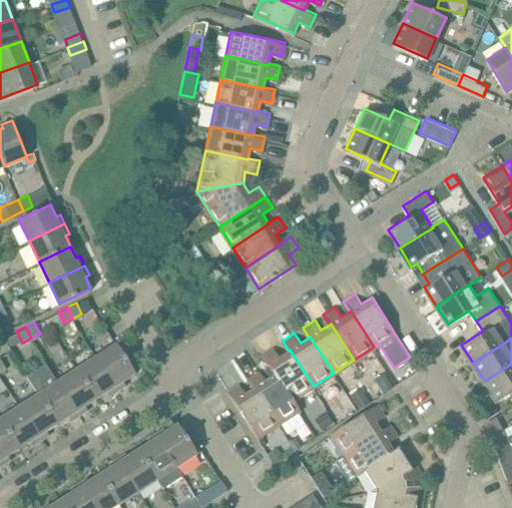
[(135,372),(116,342),(96,356),(117,388),(126,383),(124,379),(135,372)]
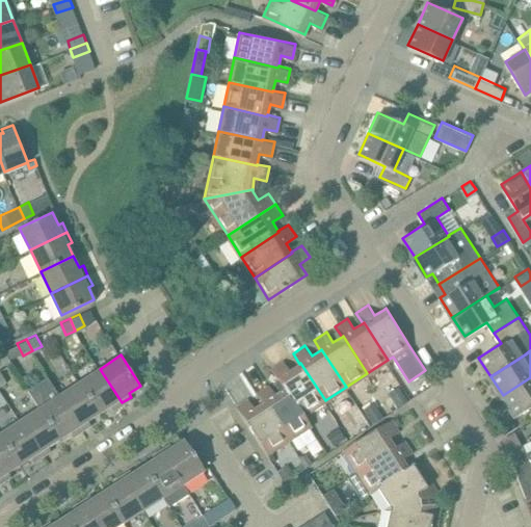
[(303,415),(304,414),(325,400),(300,363),(299,364),(291,369),(284,359),(271,367),(286,388),(286,387),(303,415)]
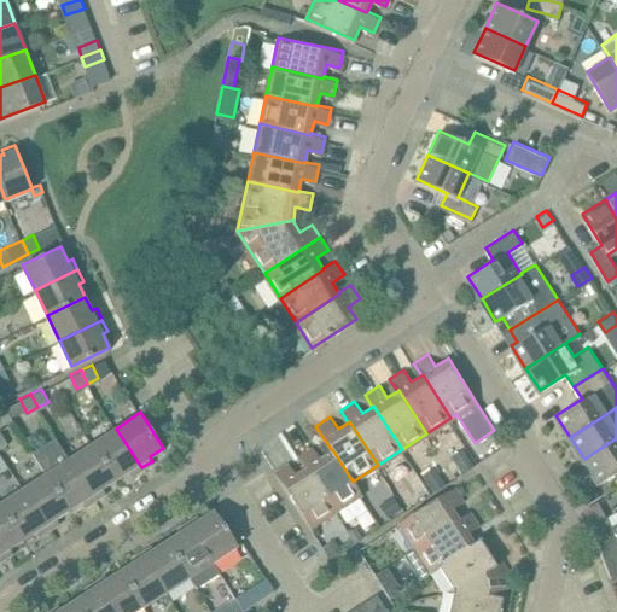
[(116,429),(93,443),(116,478),(128,470),(132,474),(141,467),(116,429)]
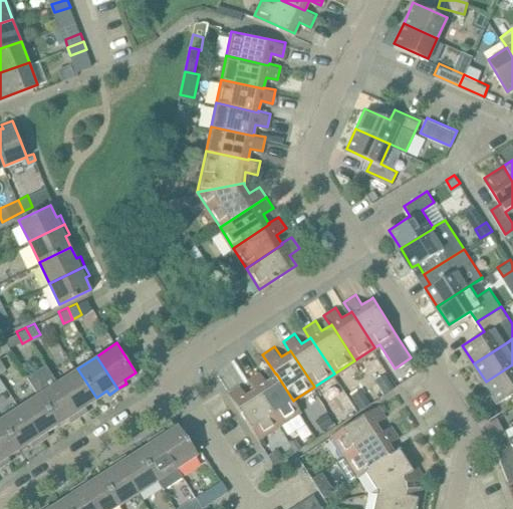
[(46,362),(27,374),(39,393),(58,423),(68,416),(71,420),(79,414),(58,380),(46,362)]
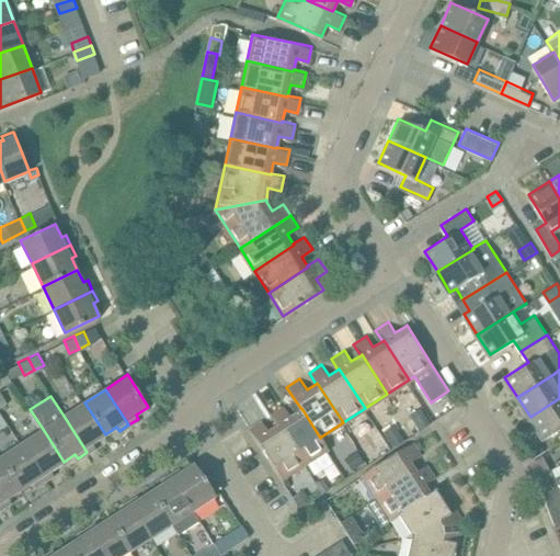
[(559,398),(530,417),(544,438),(559,427),(559,398)]
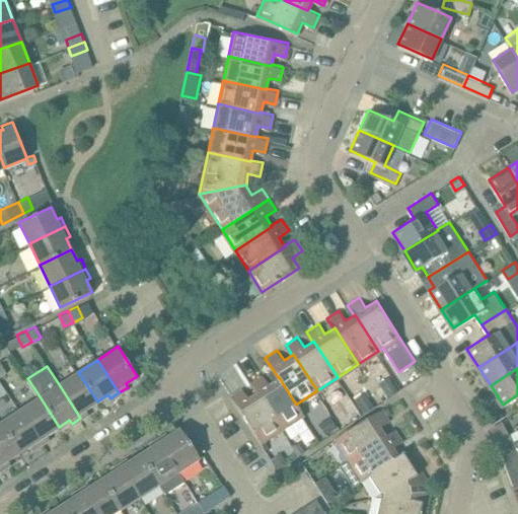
[(279,378),(273,369),(268,372),(274,381),(279,378)]
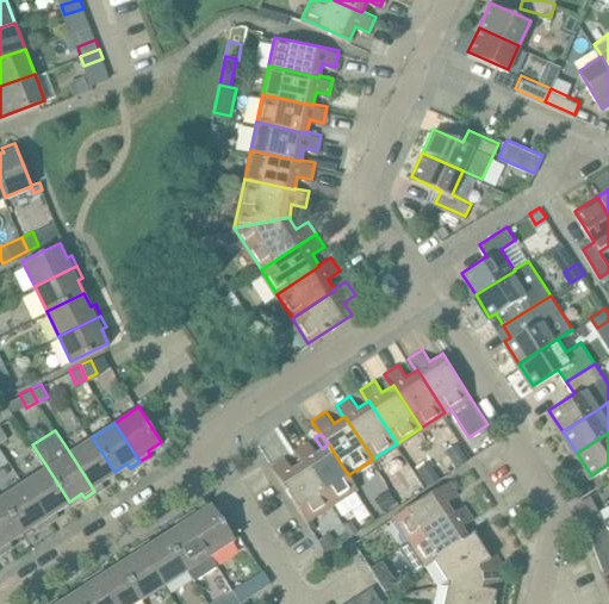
[(115,472),(92,437),(69,452),(94,491),(105,485),(101,480),(115,472)]
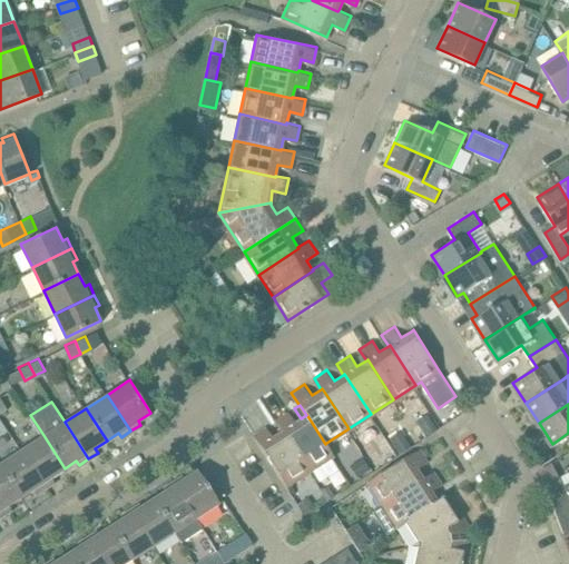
[(334,454),(326,443),(325,444),(306,414),(306,415),(301,418),(296,421),(288,409),(276,418),(283,429),(284,428),(310,470),(334,454)]
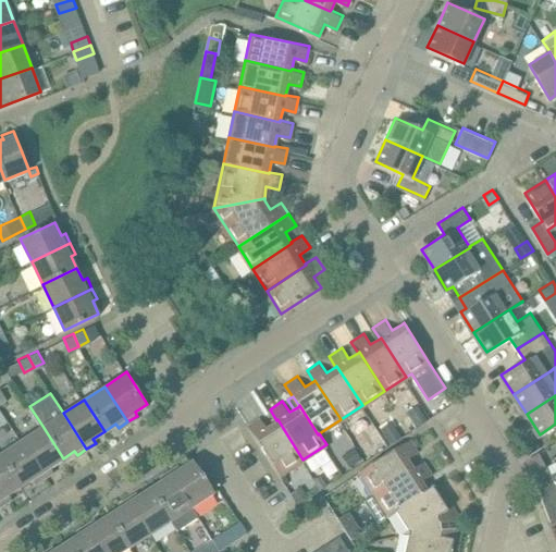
[(427,416),(420,405),(409,412),(417,422),(427,416)]
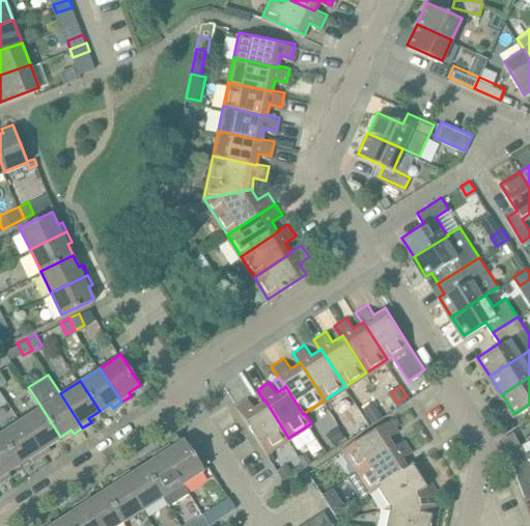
[(248,395),(235,404),(268,451),(272,459),(276,455),(272,449),(288,438),(265,399),(263,400),(255,406),(248,395)]
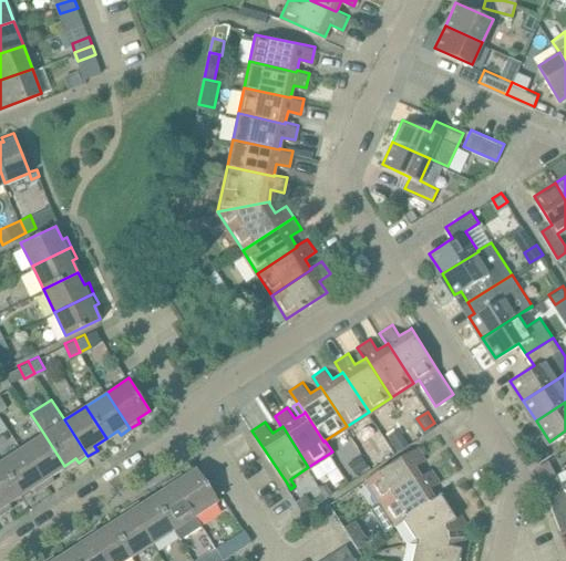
[(397,448),(407,442),(400,429),(389,437),(397,448)]
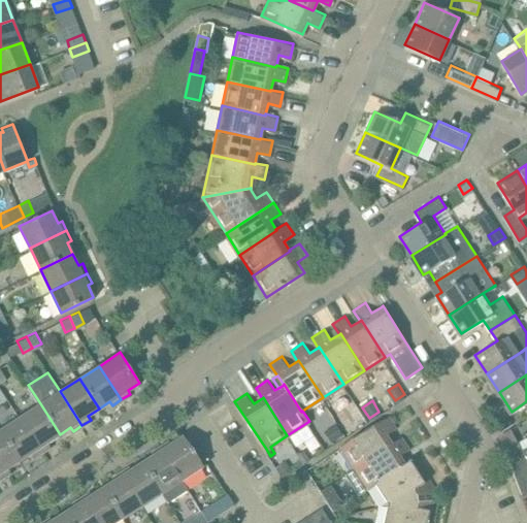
[(60,434),(40,403),(21,417),(42,451),(51,445),(48,442),(60,434)]
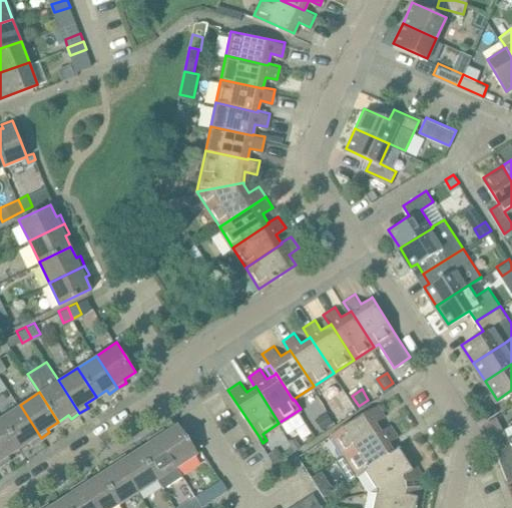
[(381,429),(375,420),(385,414),(378,402),(331,432),(345,454),(381,430),(381,429)]
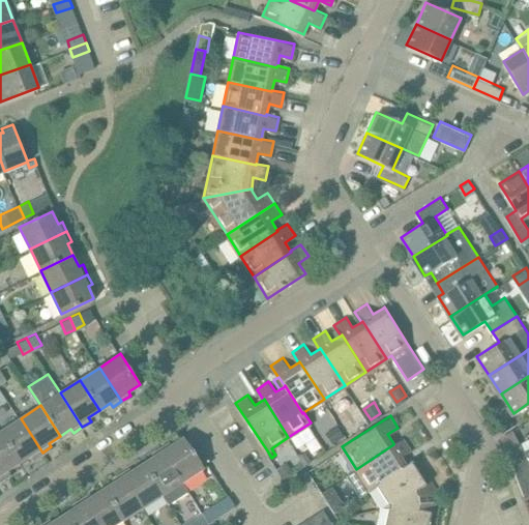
[(21,418),(1,431),(20,461),(31,455),(33,458),(42,453),(21,418)]
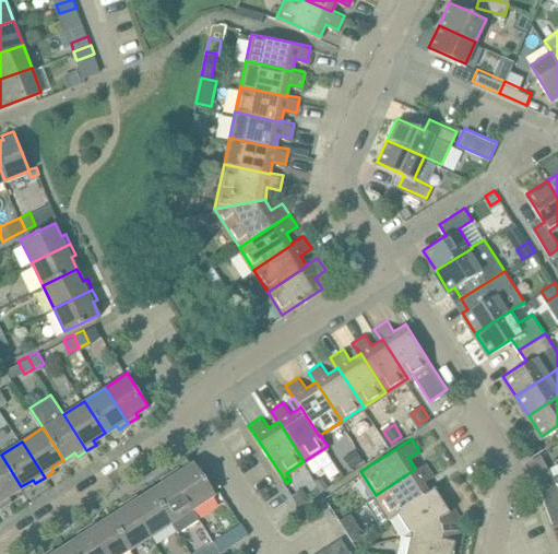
[(535,456),(529,460),(535,478),(551,520),(557,517),(557,474),(547,480),(544,473),(550,470),(548,466),(541,452),(535,456)]
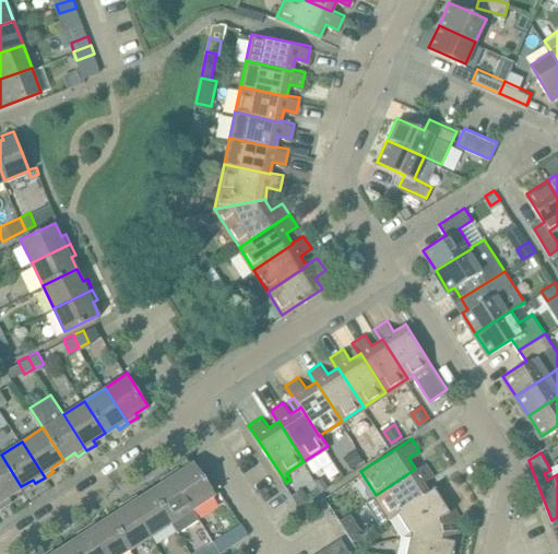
[(21,486),(1,455),(0,455),(0,499),(3,504),(12,498),(10,494),(21,486)]
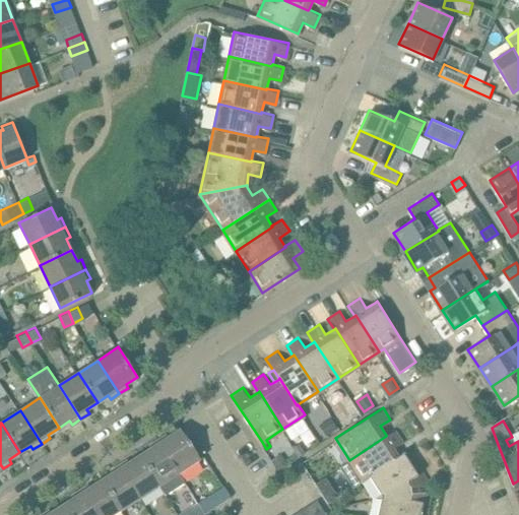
[(349,460),(340,465),(353,486),(363,480),(399,456),(399,455),(393,447),(403,440),(396,428),(386,435),(386,436),(349,460)]
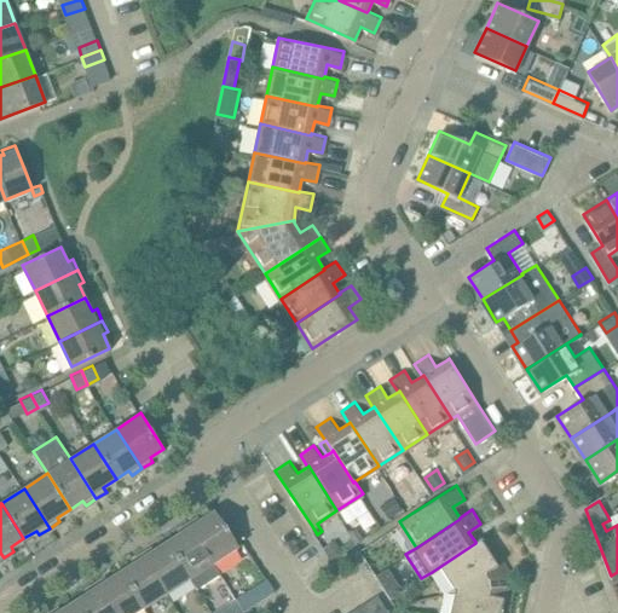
[(198,514),(189,521),(214,561),(238,545),(215,510),(202,519),(198,514)]
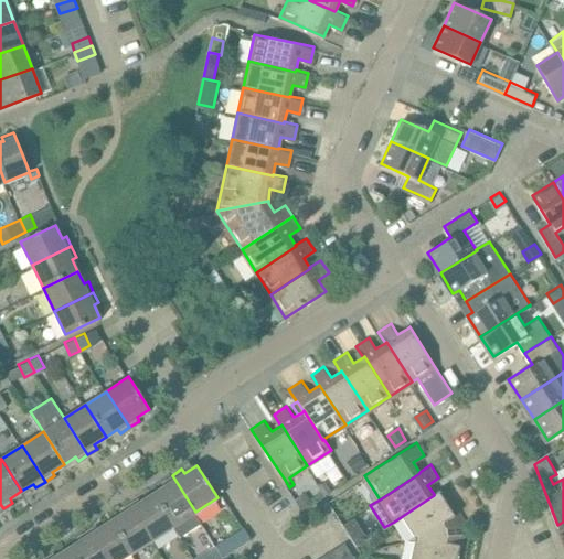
[(165,485),(153,493),(174,525),(181,535),(202,522),(195,512),(172,475),(162,481),(165,485)]
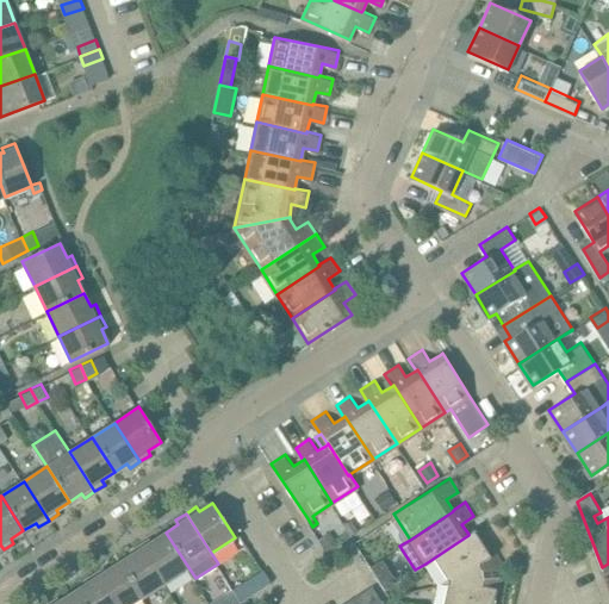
[(433,603),(499,603),(504,590),(502,590),(505,574),(504,567),(496,553),(497,553),(488,539),(482,542),(474,530),(468,534),(468,535),(426,564),(437,583),(433,603)]
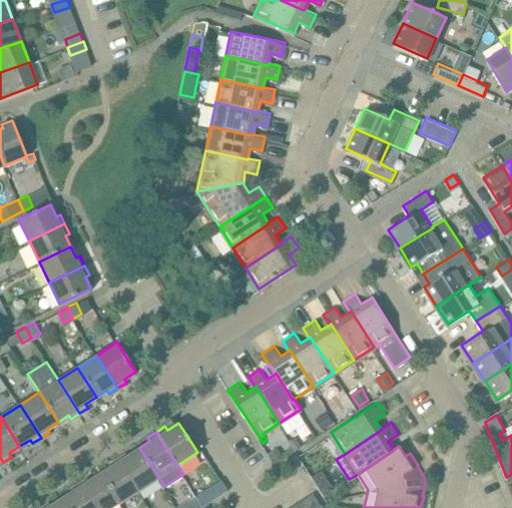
[(126,451),(117,457),(139,490),(158,477),(139,448),(128,455),(126,451)]
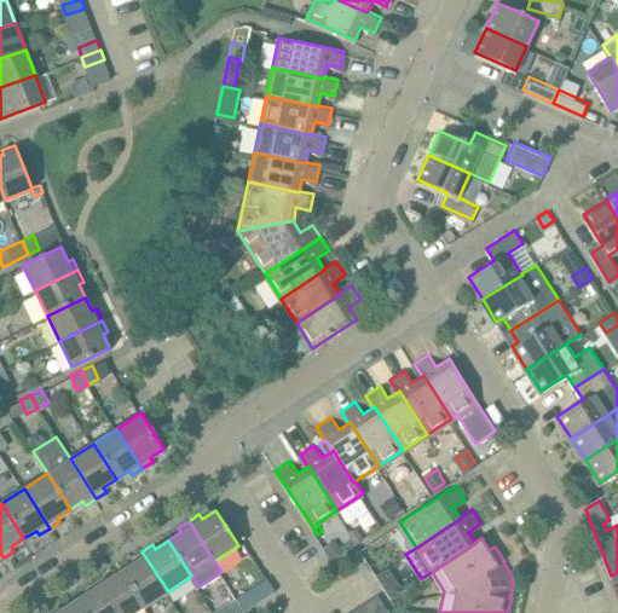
[(121,571),(145,606),(168,591),(142,551),(132,557),(134,562),(121,571)]
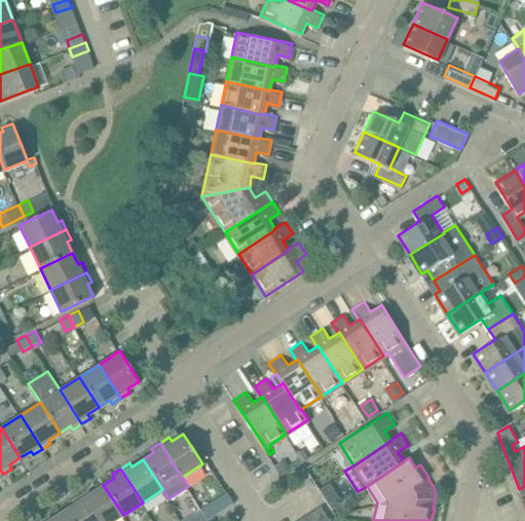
[(330,480),(320,487),(332,507),(333,508),(343,500),(330,480)]
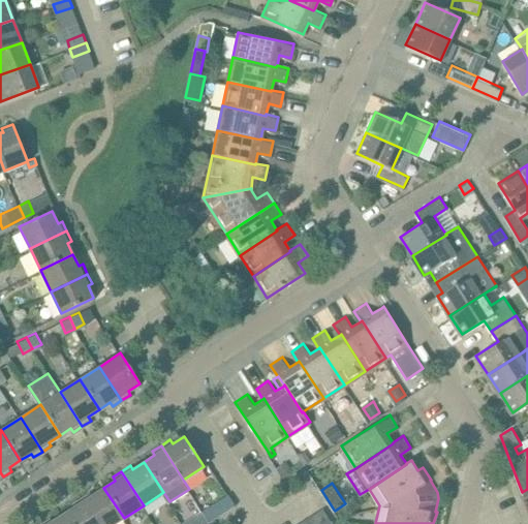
[(90,491),(82,496),(99,523),(114,523),(124,518),(103,488),(93,494),(90,491)]
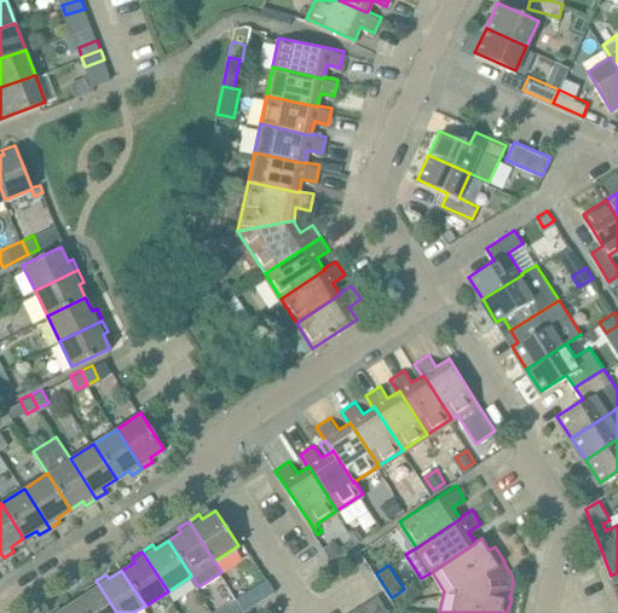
[(247,589),(236,595),(244,608),(275,589),(267,577),(247,589)]
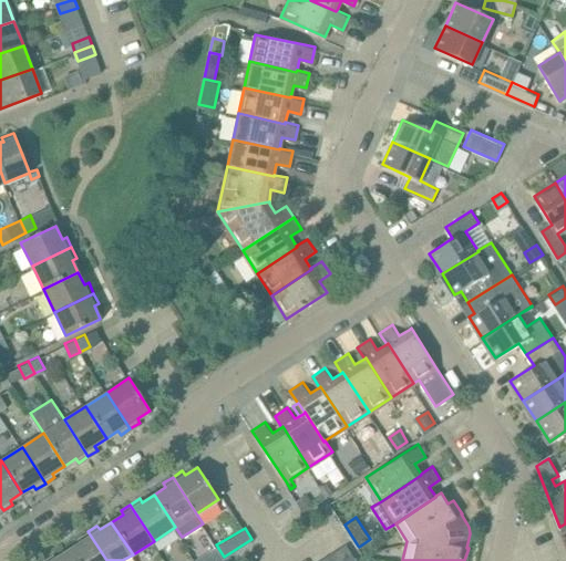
[(69,549),(75,560),(106,560),(88,531),(78,538),(81,542),(69,549)]
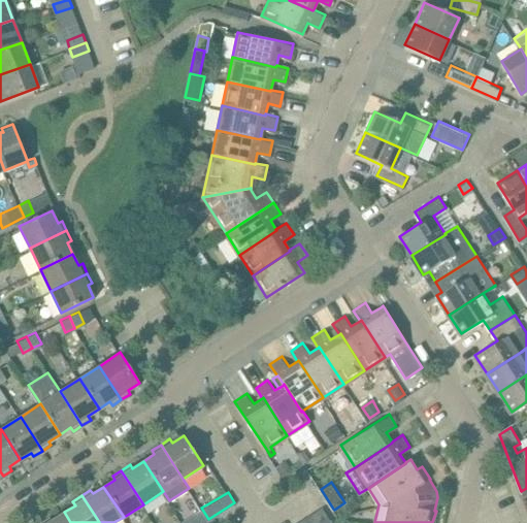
[(333,522),(322,505),(301,519),(302,522),(333,522)]
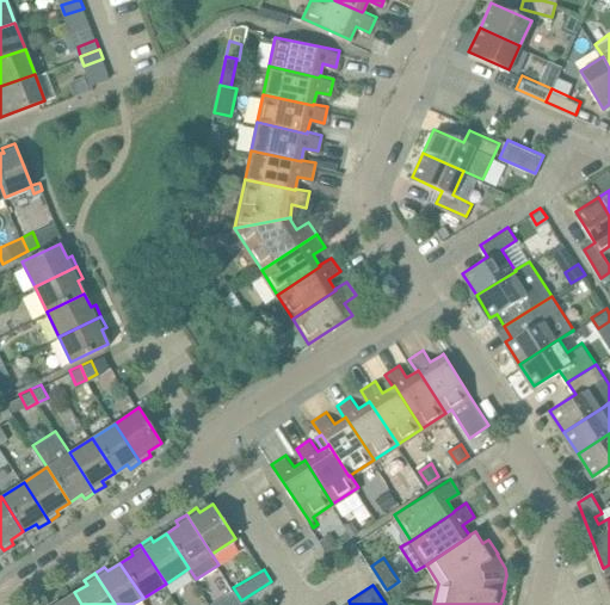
[(229,604),(234,604),(241,600),(233,587),(223,594),(229,604)]
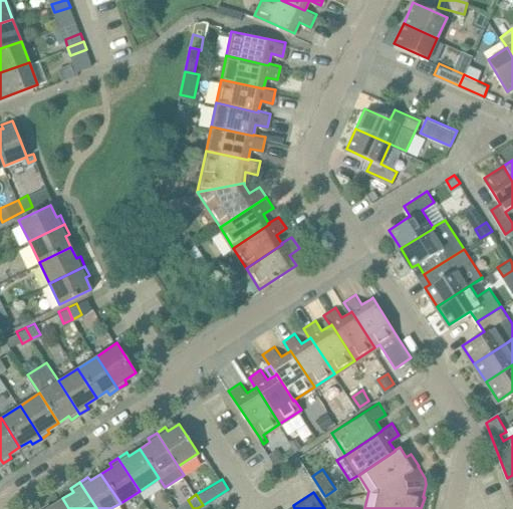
[(49,501),(40,507),(41,508),(68,508),(62,498),(51,505),(49,501)]
